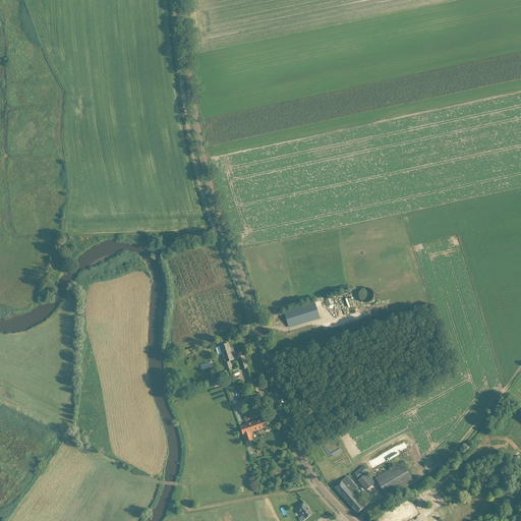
[(374,296),(375,295),(374,293),(374,291),(373,290),(372,289),(371,288),(369,287),(368,287),(366,287),(364,287),(363,287),(361,288),(360,289),(359,291),(358,292),(358,293),(358,295),(358,297),(359,298),(359,300),(360,301),(362,302),(363,303),(365,303),(366,303),(368,303),(370,302),(371,302),(372,301),(373,300),(374,298),(374,296)]
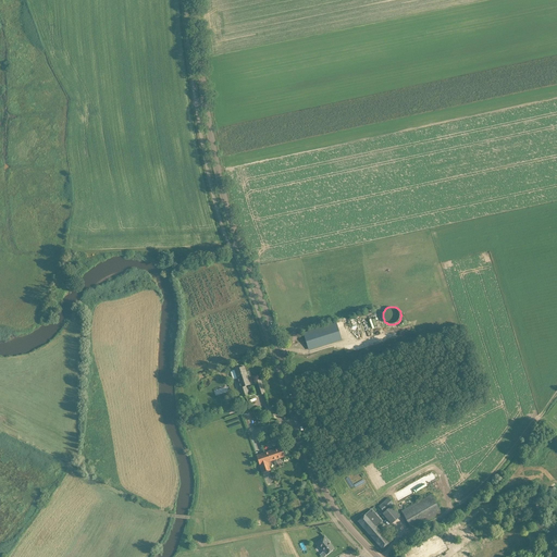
[(309,332),(304,333),(306,341),(309,349),(314,348),(342,339),(336,323),(309,332)]
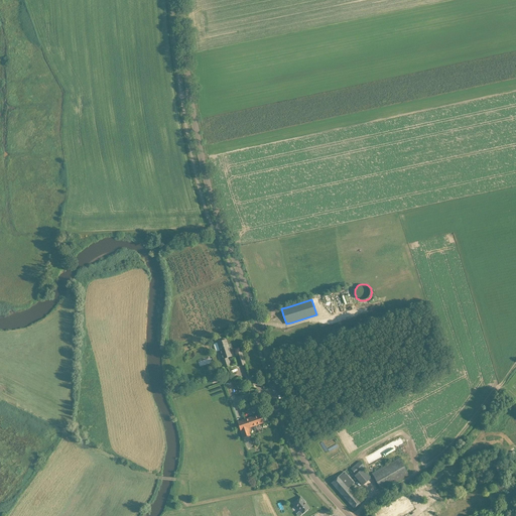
[(222,341),(218,343),(222,355),(220,355),(225,368),(226,368),(231,366),(228,358),(233,356),(230,347),(229,348),(227,340),(222,341)]
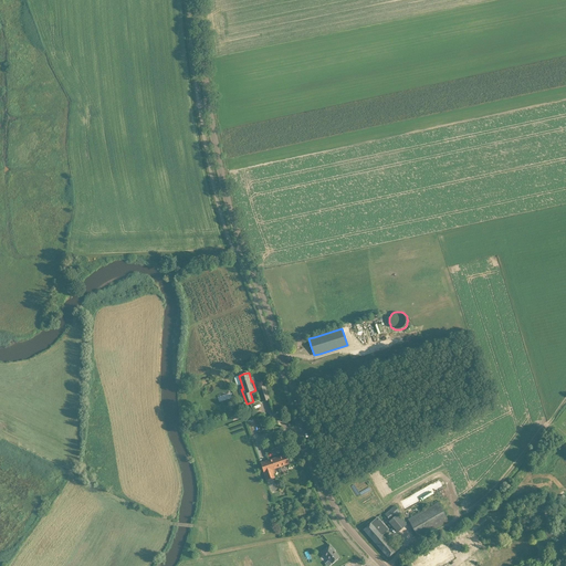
[(264,386),(259,388),(263,401),(270,400),(264,386)]
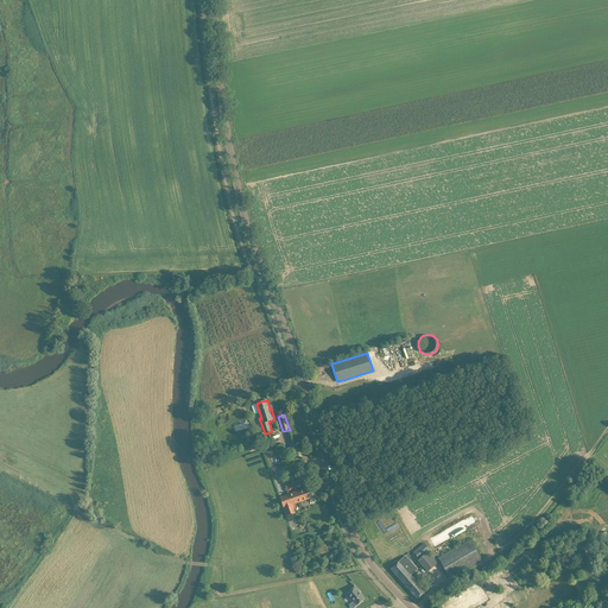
[(211,447),(204,448),(208,457),(215,455),(211,447)]
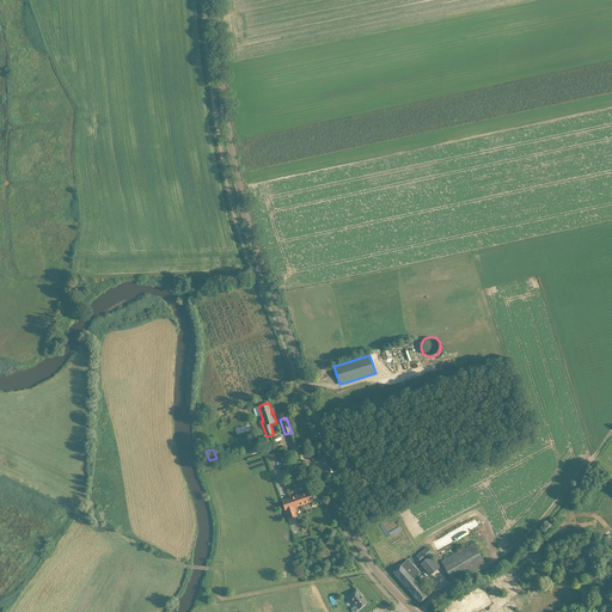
[(304,494),(282,501),(288,520),(297,516),(294,508),(307,503),(313,501),(310,491),(304,494)]
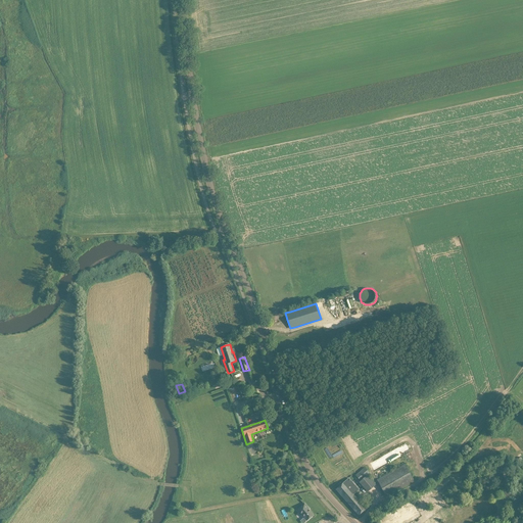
[(385,475),(377,479),(386,497),(415,481),(405,464),(391,471),(385,475)]
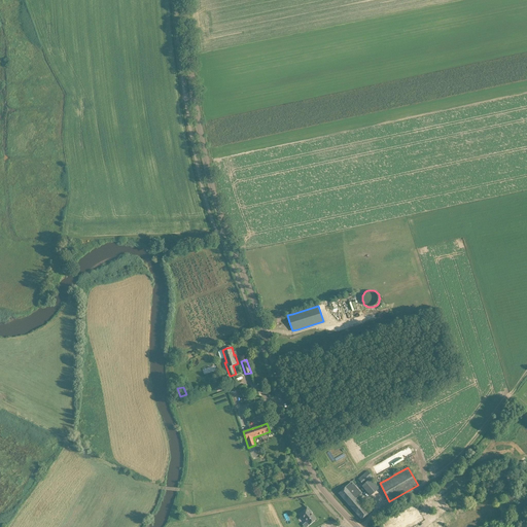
[(367,471),(358,479),(363,485),(361,486),(371,496),(379,489),(370,479),(373,477),(367,471)]
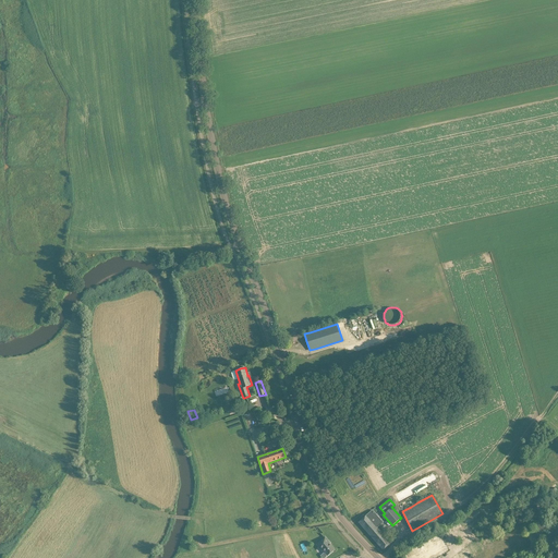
[(362,519),(358,522),(383,550),(387,546),(391,543),(377,528),(383,523),(372,510),(362,519)]
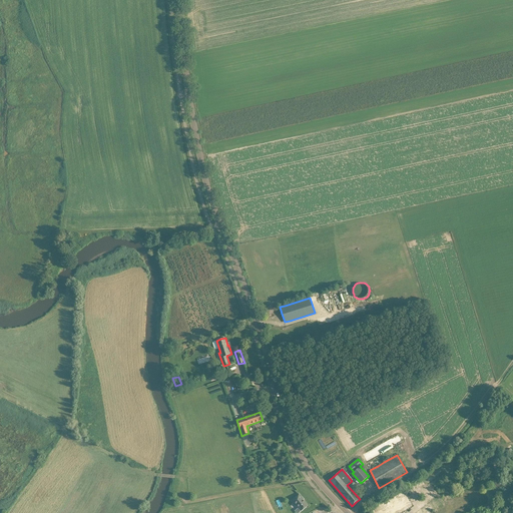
[(299,494),(291,501),(293,503),(294,502),(301,511),(302,511),(308,505),(303,500),(304,499),(299,494)]
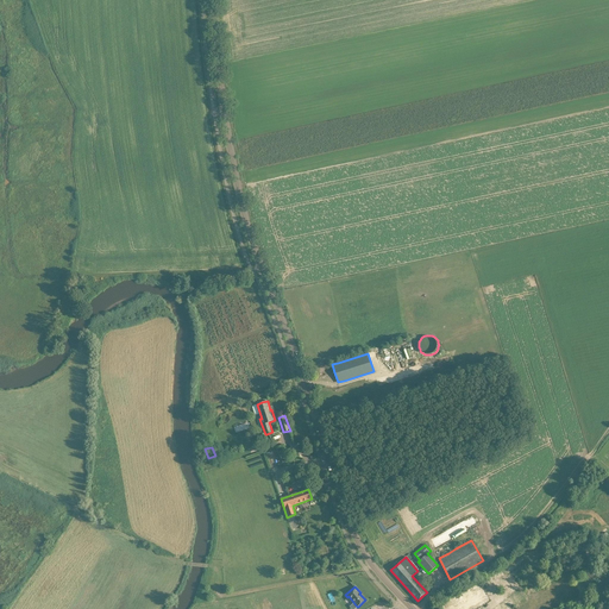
[(526,597),(519,588),(510,595),(518,604),(526,597)]
